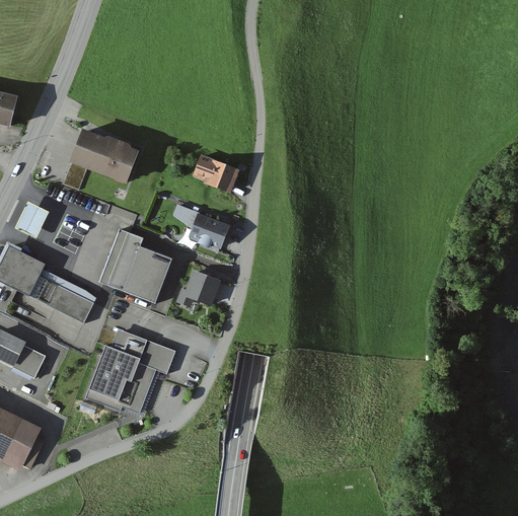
[(21,95),(0,89),(0,123),(13,127),(21,95)]
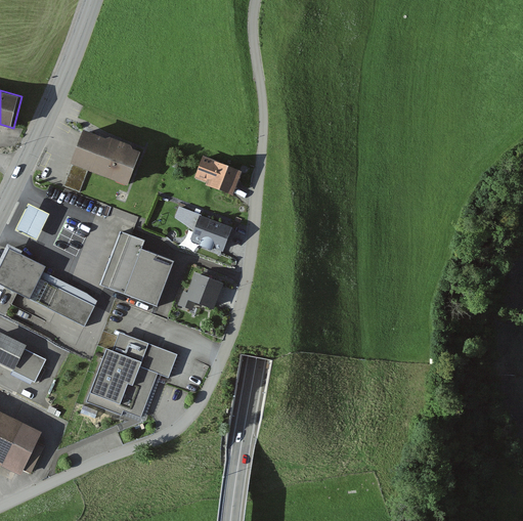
[(141,153),(84,130),(71,163),(88,169),(129,185),(141,153)]
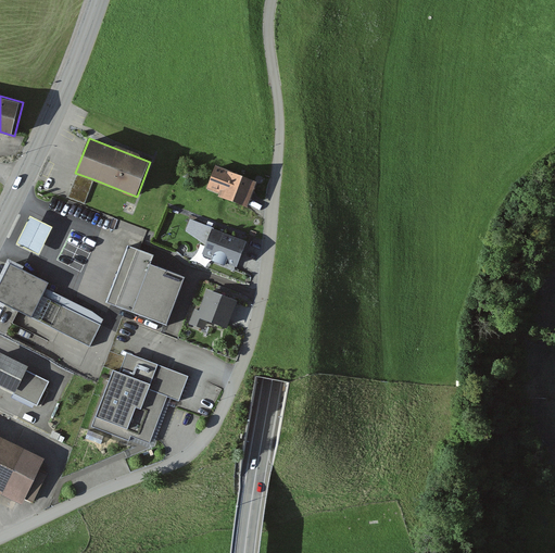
[(257,181),(211,164),(202,188),(248,205),(257,181)]
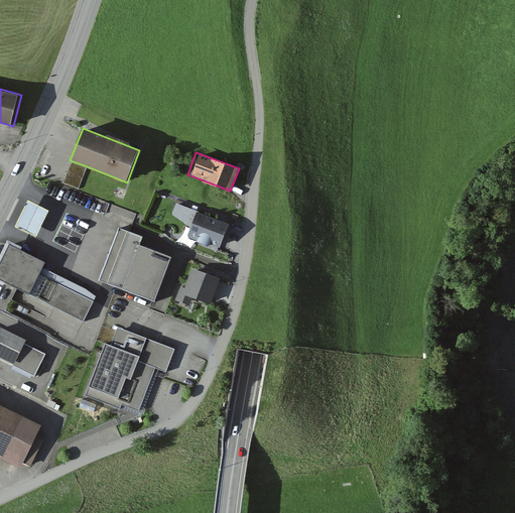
[(87,166),(70,160),(67,179),(84,187),(87,166)]
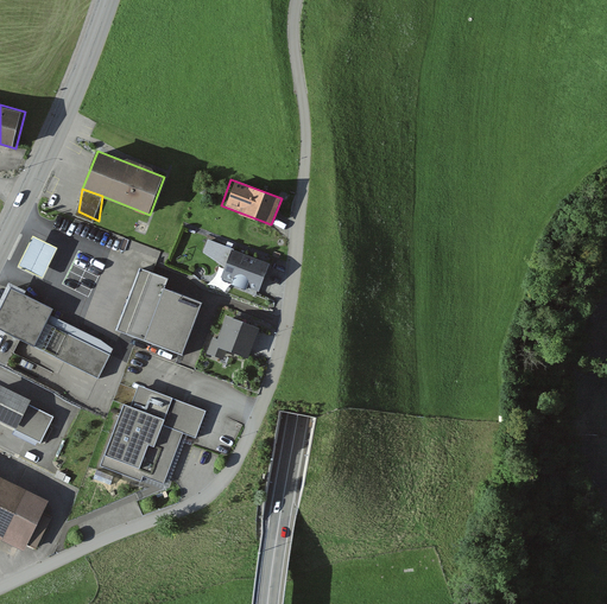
[(59,245),(35,233),(20,265),(44,275),(59,245)]
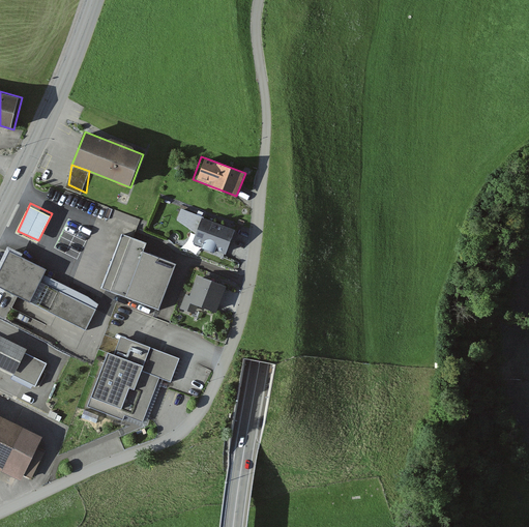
[(235,226),(203,213),(195,237),(227,250),(235,226)]
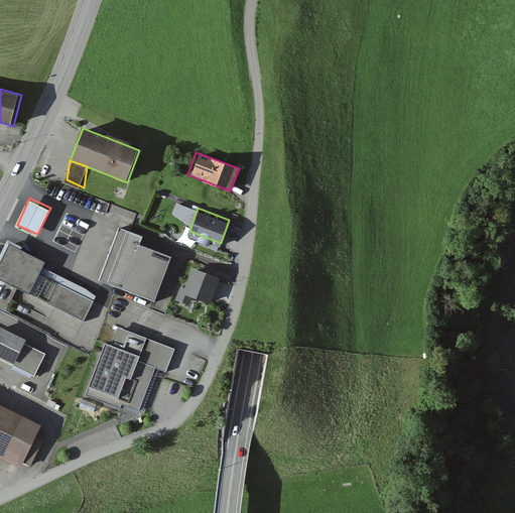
[(143,238),(119,228),(99,278),(123,287),(140,245),(143,238)]
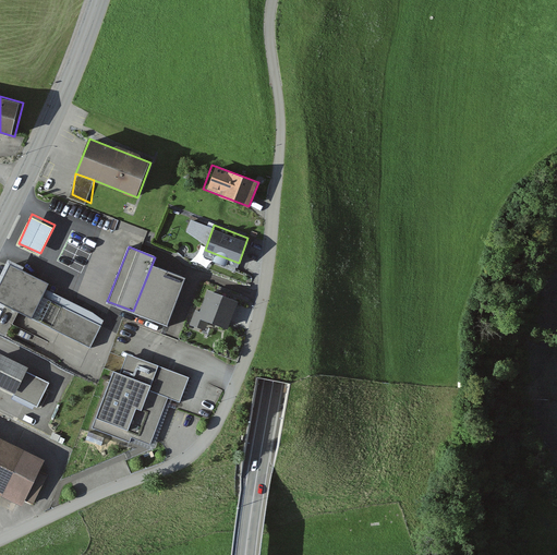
[(51,285),(12,265),(0,288),(0,302),(91,348),(101,324),(46,297),(51,285)]
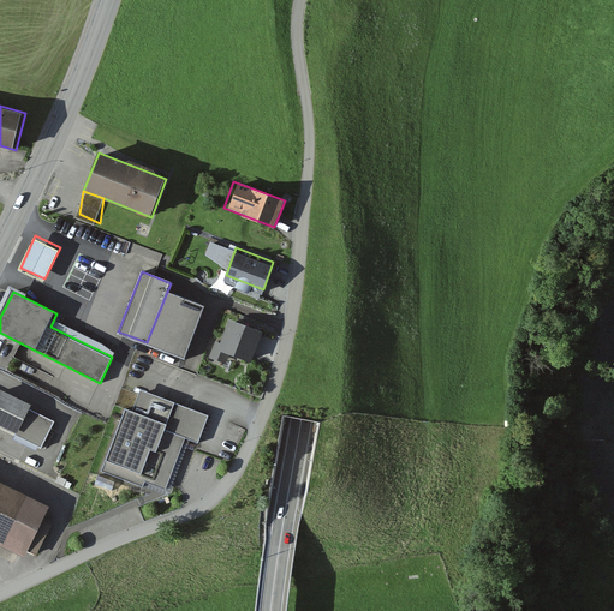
[(204,305),(167,292),(147,342),(185,357),(204,305)]
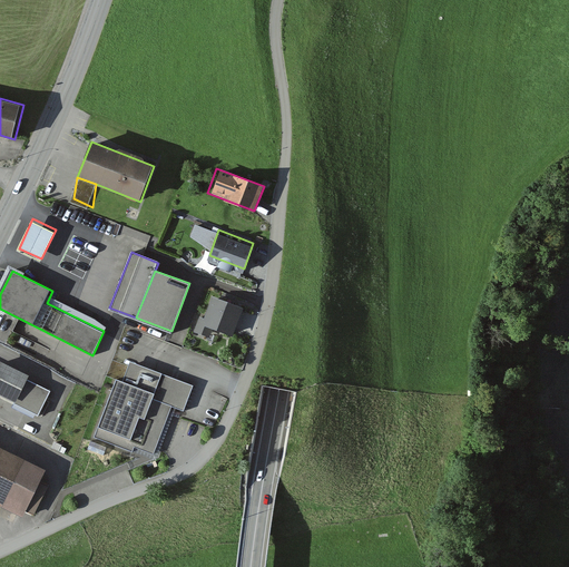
[(243,308),(213,295),(205,316),(202,314),(196,329),(211,334),(214,326),(233,333),(243,308)]
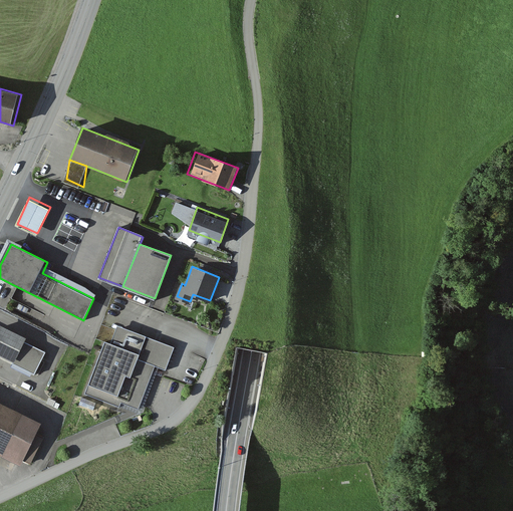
[(46,348),(0,323),(0,356),(33,374),(46,348)]
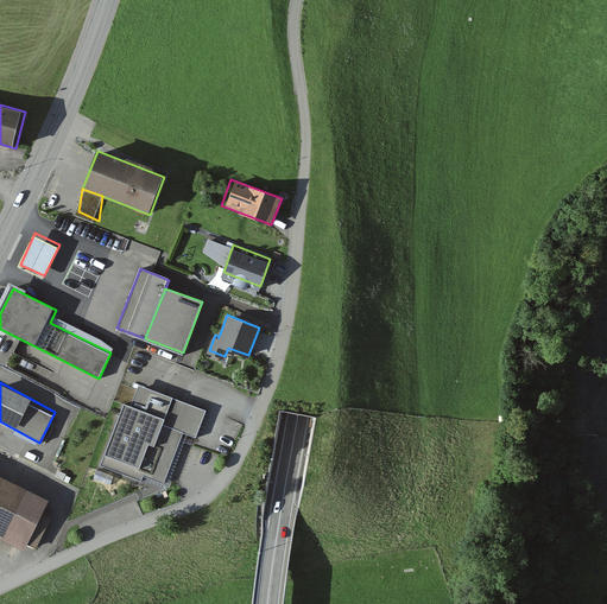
[(134,405),(128,402),(106,464),(166,487),(185,434),(197,439),(208,408),(141,385),(134,405)]
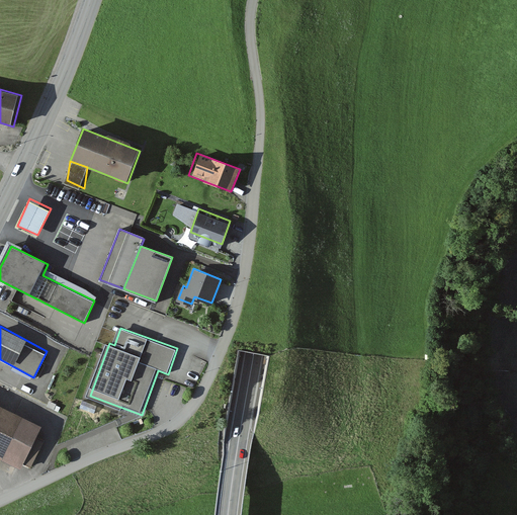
[(40,427),(0,406),(0,455),(20,466),(40,427)]
